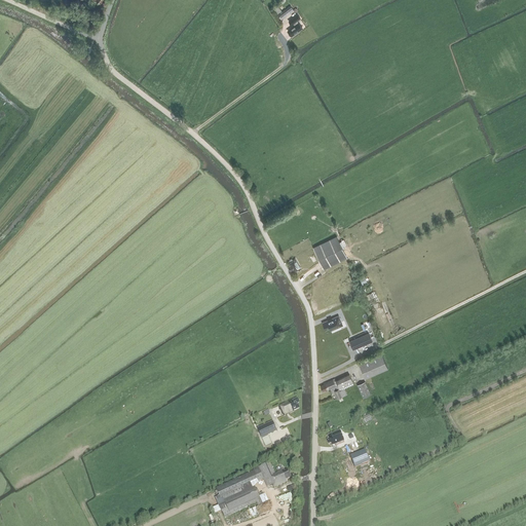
[(295,26),(288,31),(292,36),(299,31),(299,30),(301,28),(297,22),(294,24),(295,26)]
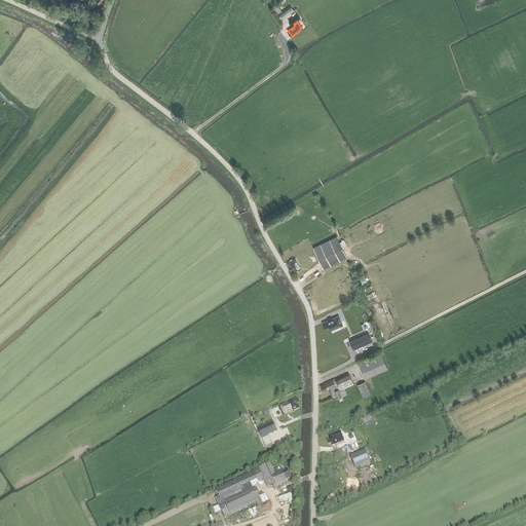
[(347,258),(336,236),(312,249),(324,270),(347,258)]
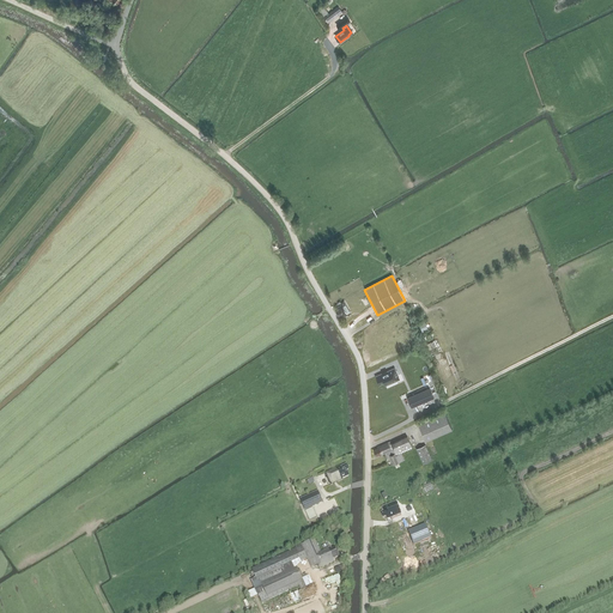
[(351,313),(344,301),(340,303),(340,302),(337,304),(338,307),(339,309),(335,311),(339,316),(341,314),(344,317),(351,313)]
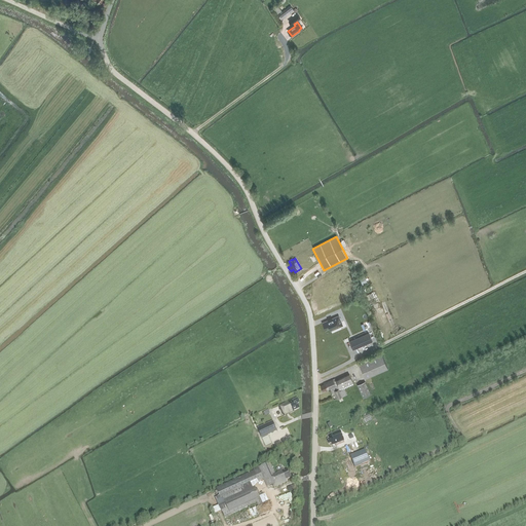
[(342,326),(341,323),(338,316),(323,324),(326,330),(330,328),(331,330),(338,327),(342,326)]
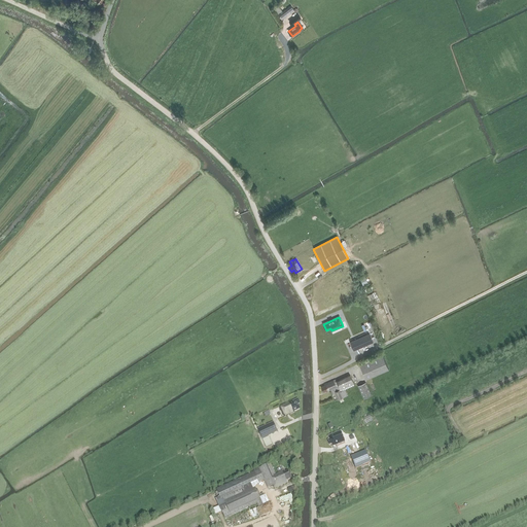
[(373,342),(370,334),(350,342),(354,351),(373,342)]
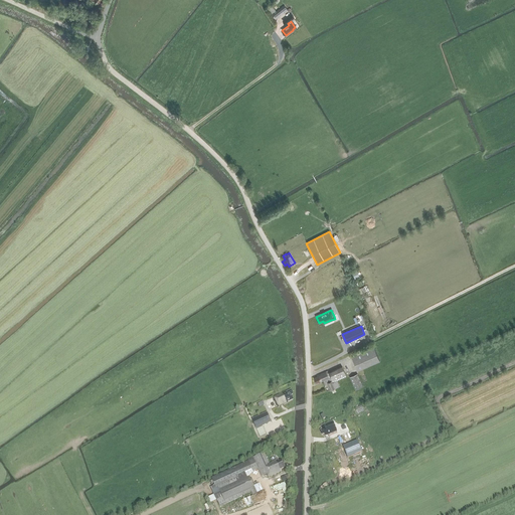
[(380,361),(373,346),(351,356),(358,370),(380,361)]
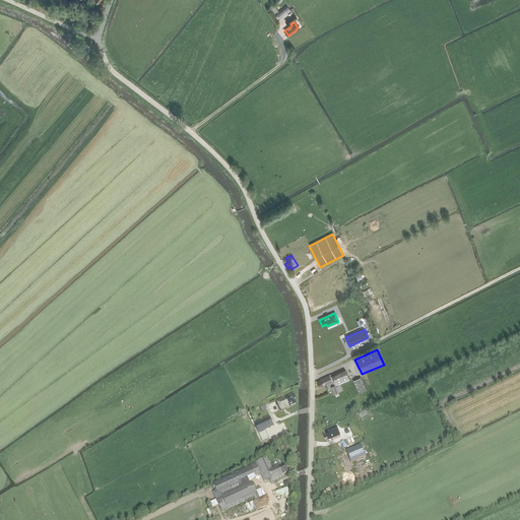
[(331,375),(320,380),(320,381),(317,382),(319,387),(321,386),(322,387),(328,384),(333,394),(343,390),(340,384),(349,380),(345,371),(332,377),(331,375)]
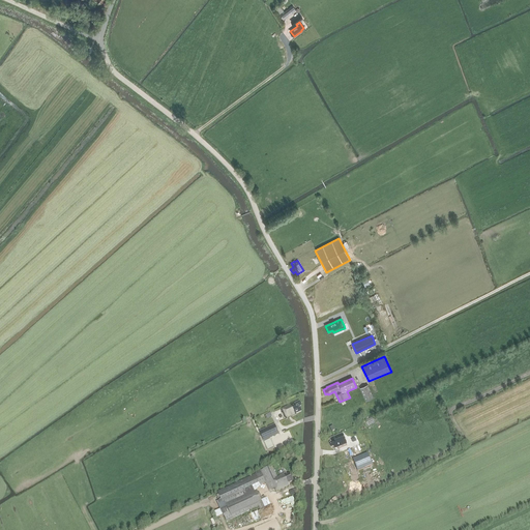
[(374,398),(367,385),(359,388),(365,402),(374,398)]
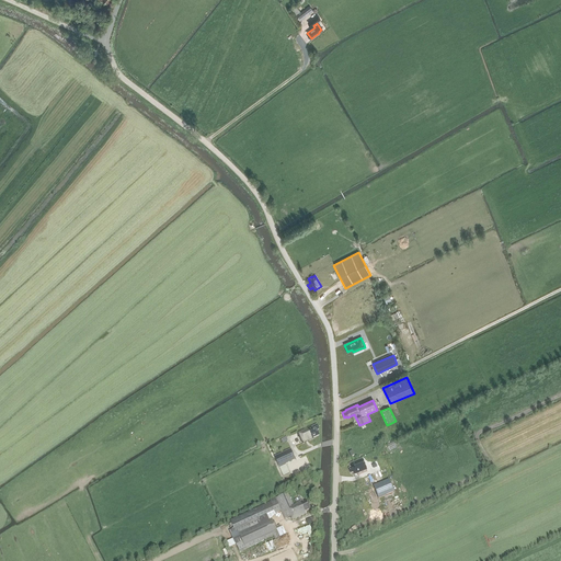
[(319,435),(317,431),(319,430),(317,425),(311,427),(310,426),(297,433),(302,444),(312,439),(312,438),(319,435)]
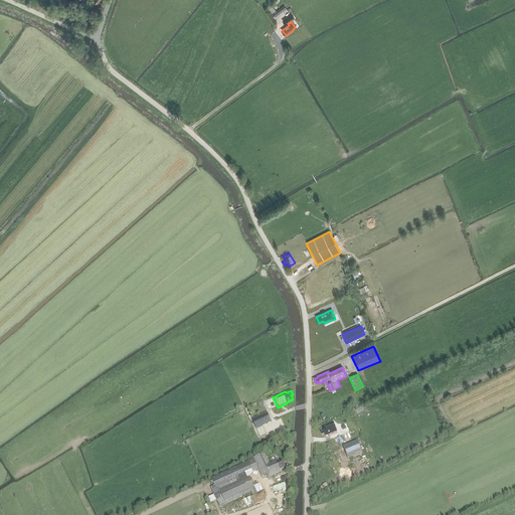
[(355,414),(367,409),(365,405),(353,411),(355,414)]
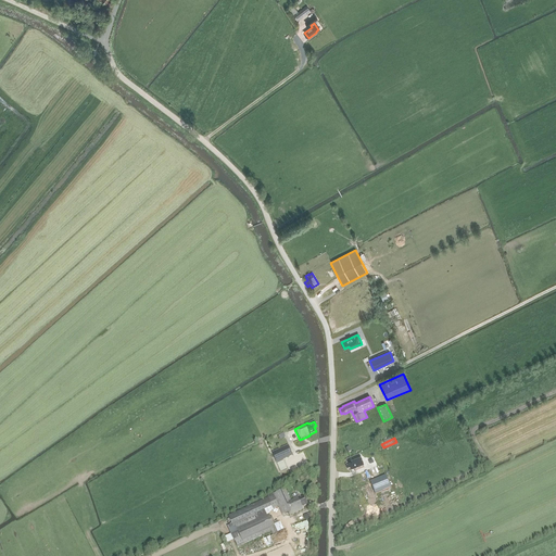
[(292,455),(288,445),(272,453),(276,463),(292,455)]
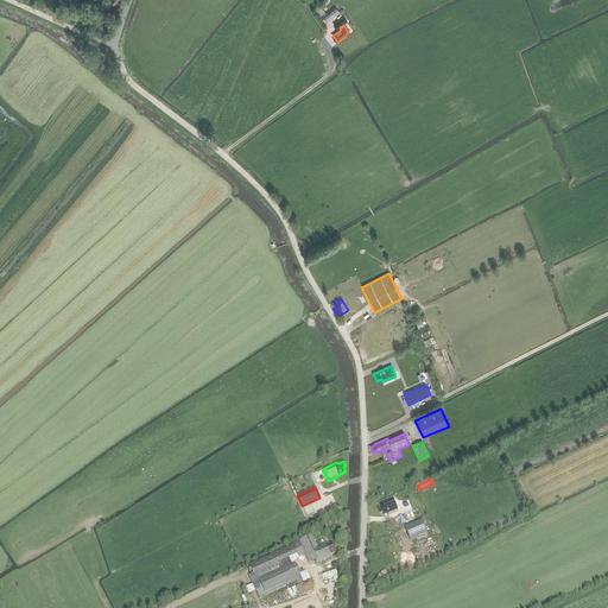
[(416,505),(420,502),(418,495),(409,498),(412,511),(417,510),(416,505)]
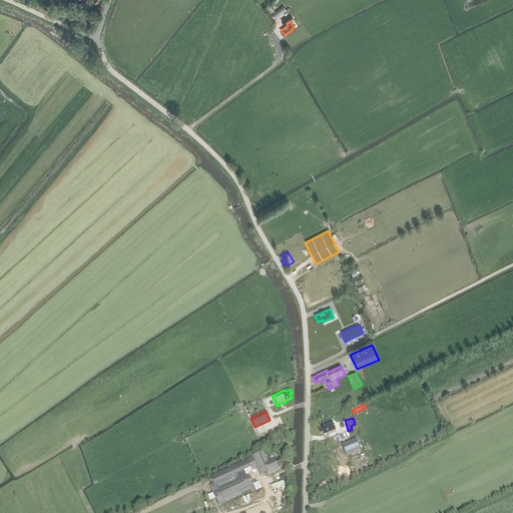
[(327,433),(335,429),(332,420),(323,424),(325,427),(319,429),(321,433),(323,432),(324,435),(327,433)]
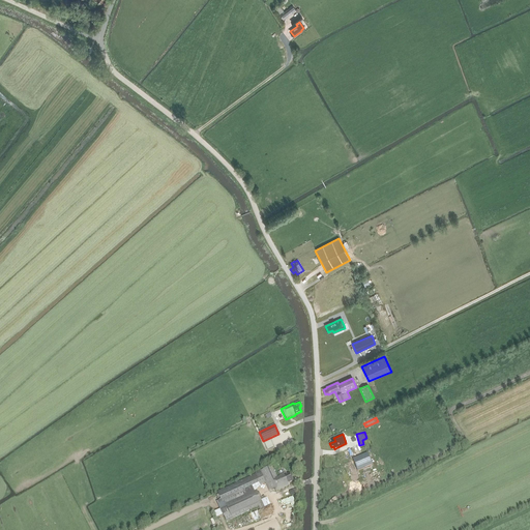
[(370,466),(364,453),(353,459),(357,471),(370,466)]
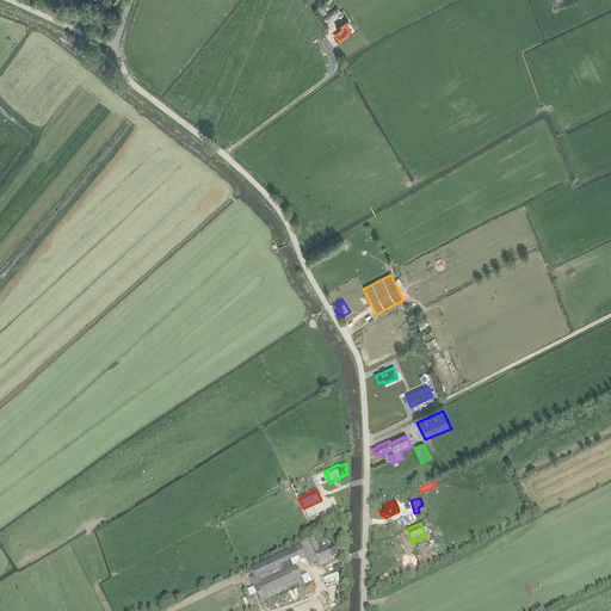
[(331,548),(329,545),(329,547),(326,539),(320,543),(322,549),(320,550),(314,537),(300,543),(294,545),(300,559),(306,556),(310,566),(316,562),(318,567),(333,560),(332,557),(338,555),(334,545),(331,548)]
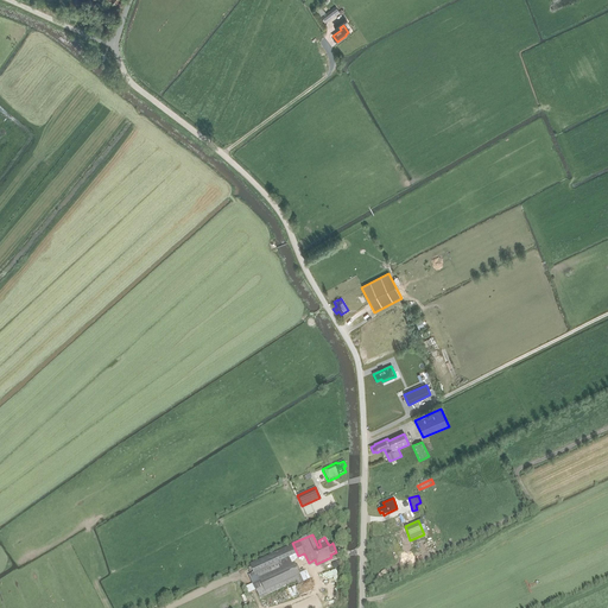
[(299,575),(293,562),(259,578),(265,591),(299,575)]
